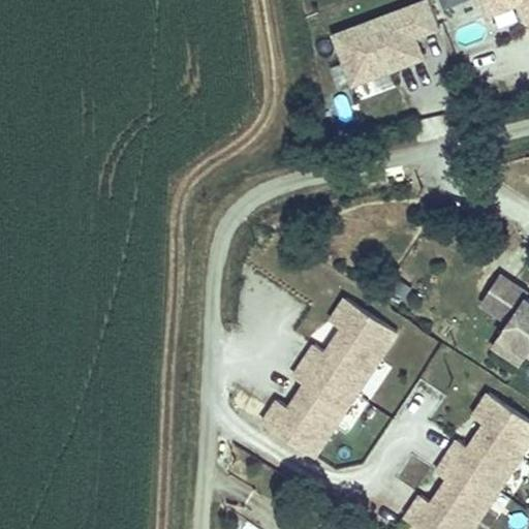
[(331,33),(350,85),(424,57),(415,36),(438,28),(427,0),(419,0),(404,5),(331,33)]
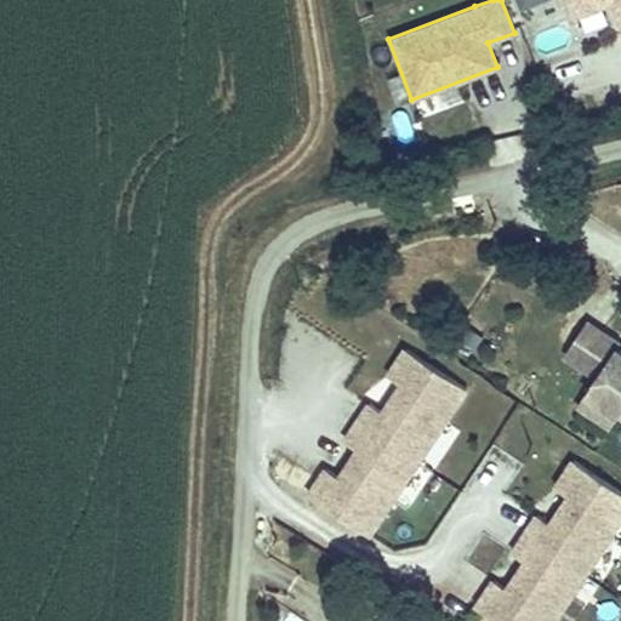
[(620,38),(610,43),(620,67),(620,38)]
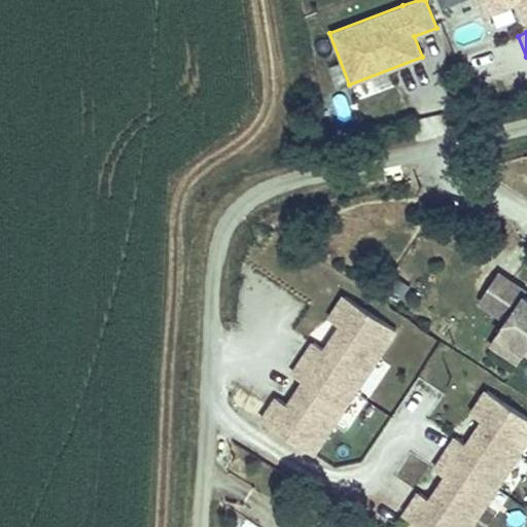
[(481,309),(499,281),(487,272),(467,301),(481,309)]
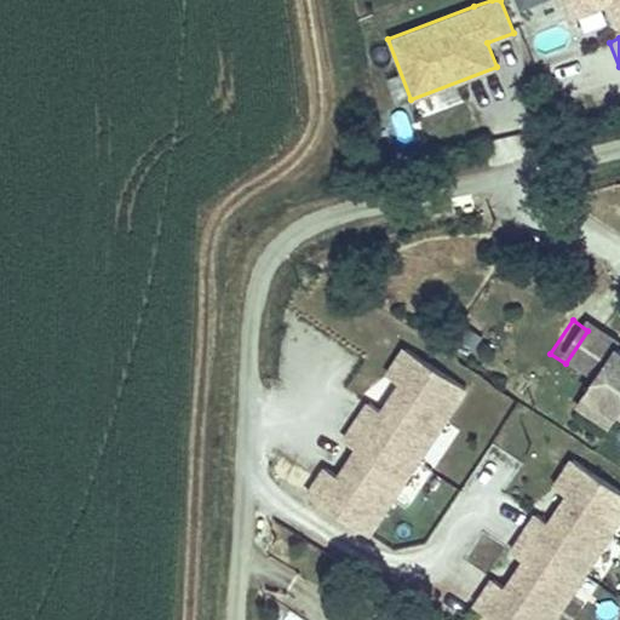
[(619,359),(603,348),(606,343),(587,331),(566,363),(583,375),(572,391),(604,413),(619,424),(619,359)]
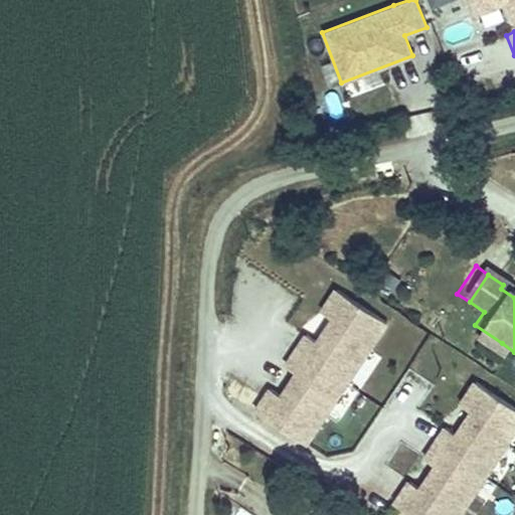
[(295,369),(278,395),(269,389),(254,409),(264,415),(308,445),(388,324),(345,295),(334,288),(320,309),(331,316),(314,341),(303,334),(285,362),(295,369)]
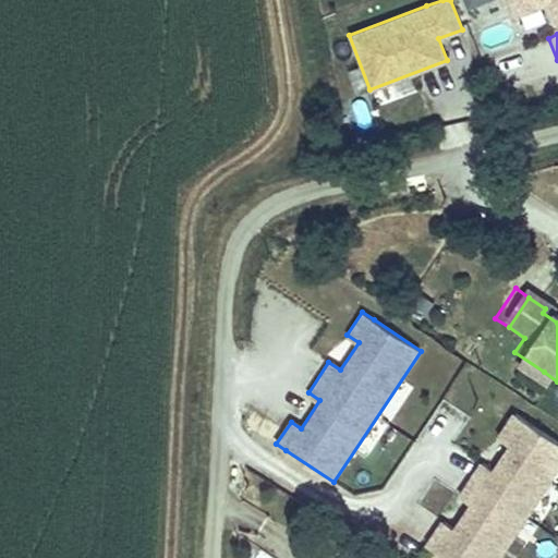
[(544,372),(514,352),(507,364),(536,384),(544,372)]
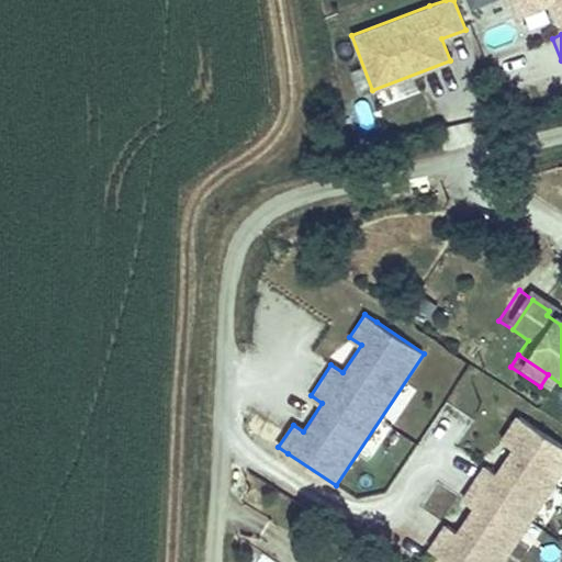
[(441,557),(450,561),(503,561),(561,473),(561,442),(530,423),(518,414),(503,439),(515,447),(496,474),(483,465),(461,498),(474,507),(458,532),(445,525),(429,548),(441,557)]
